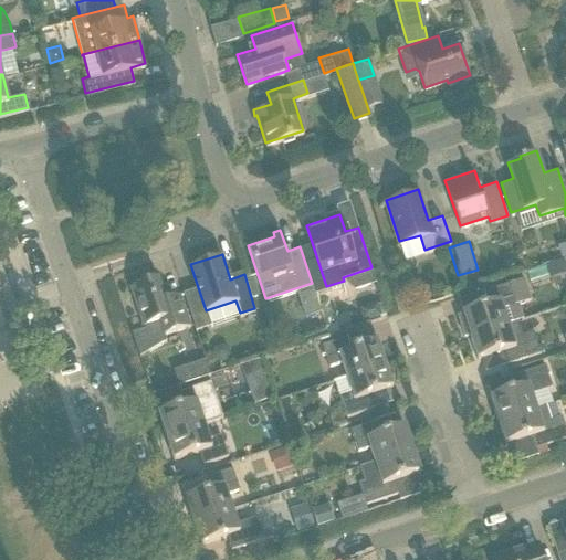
[(179,292),(164,296),(157,275),(130,284),(144,326),(132,330),(139,354),(166,337),(164,331),(189,323),(179,292)]
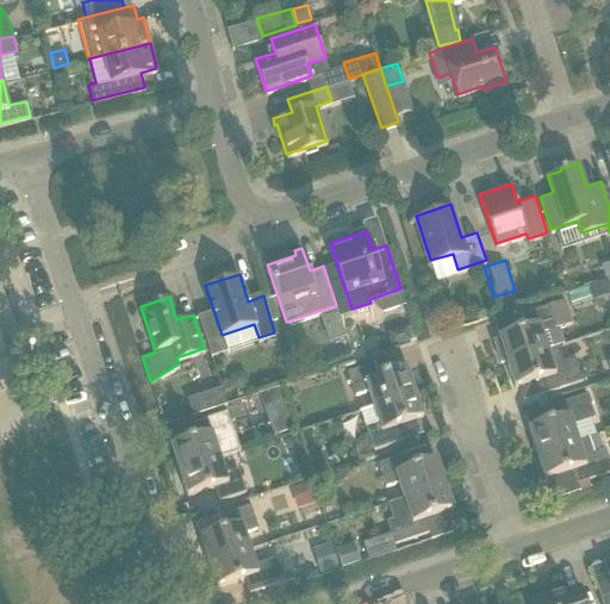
[(541,330),(571,321),(564,297),(521,311),(523,319),(512,323),(514,329),(498,334),(499,336),(492,338),(499,359),(505,357),(506,359),(547,346),(541,330)]
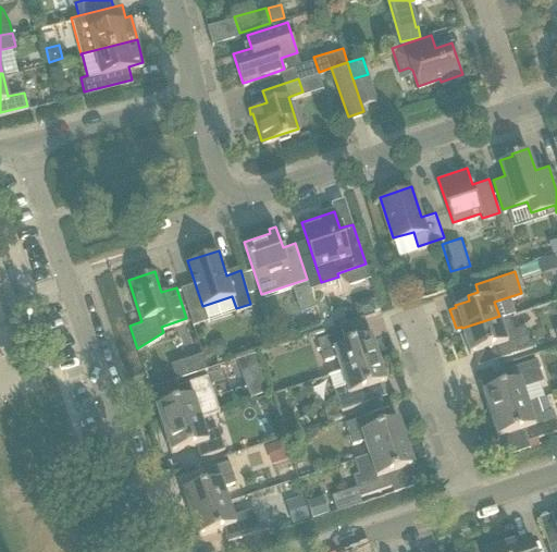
[(524,323),(512,328),(508,313),(499,316),(462,328),(470,351),(495,343),(498,355),(532,344),(524,323)]
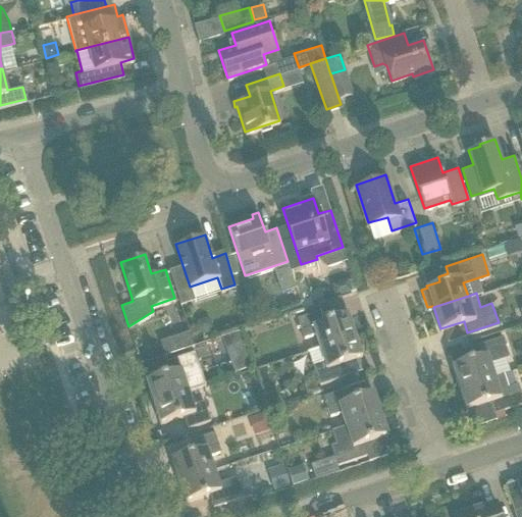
[(347,312),(324,319),(320,308),(296,316),(303,335),(314,332),(318,345),(307,349),(308,349),(354,333),(347,312)]
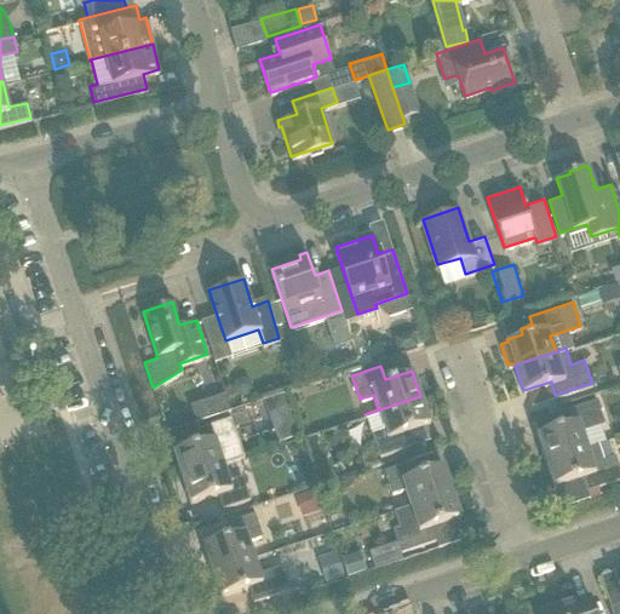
[(225,391),(213,395),(218,412),(231,408),(225,391)]
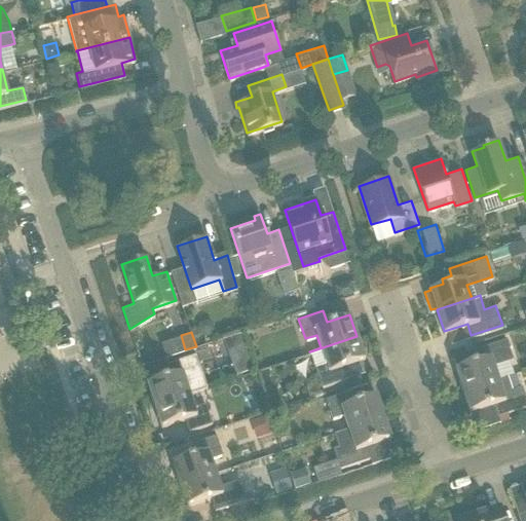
[(341,366),(364,358),(357,336),(310,351),(321,385),(344,377),(341,366)]
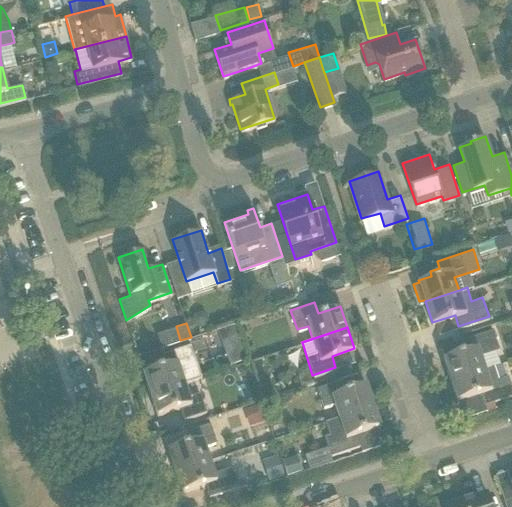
[(480,353),(499,347),(492,328),(462,338),(466,349),(443,357),(450,378),(493,364),(493,363),(484,366),(480,353)]
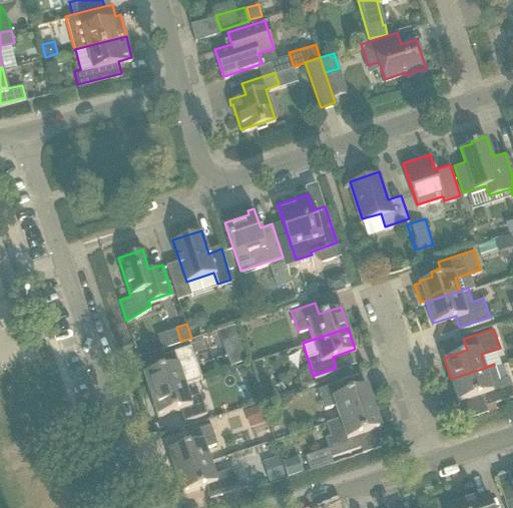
[(237,336),(222,341),(230,363),(245,358),(237,336)]
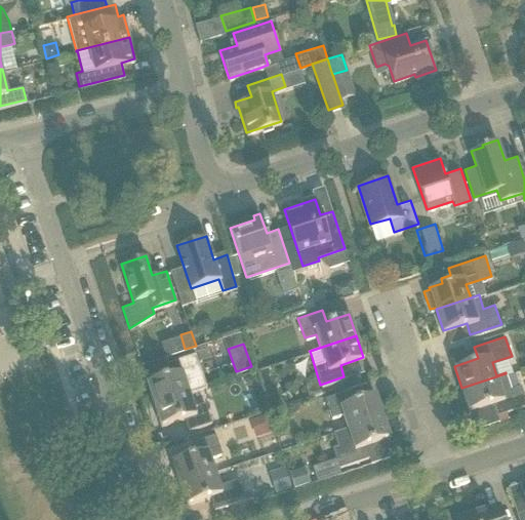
[(154,402),(189,391),(206,385),(195,352),(166,361),(170,372),(147,381),(154,402)]
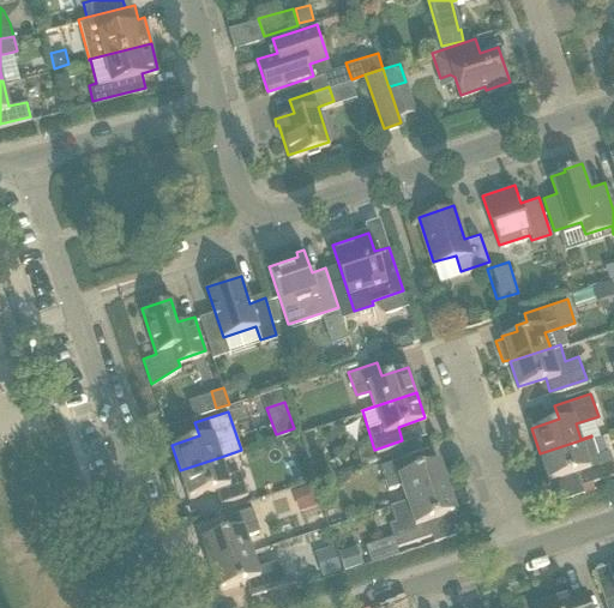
[(294,451),(304,449),(299,434),(286,439),(287,447),(294,451)]
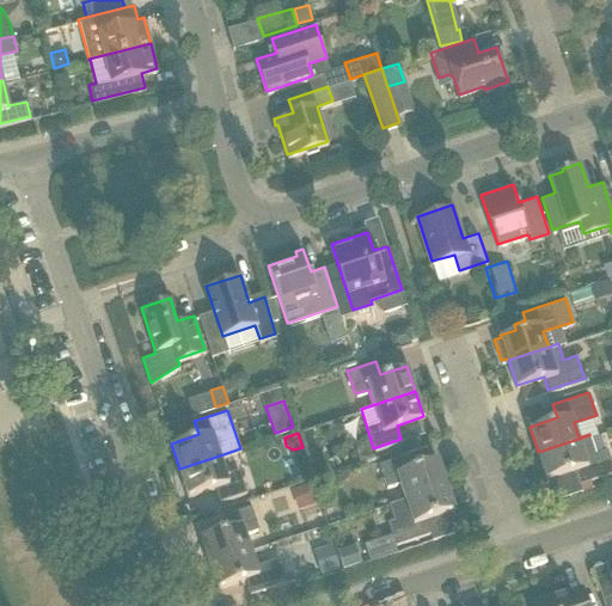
[(611,461),(607,447),(595,451),(589,435),(538,452),(546,477),(574,467),(579,482),(611,470),(611,461)]
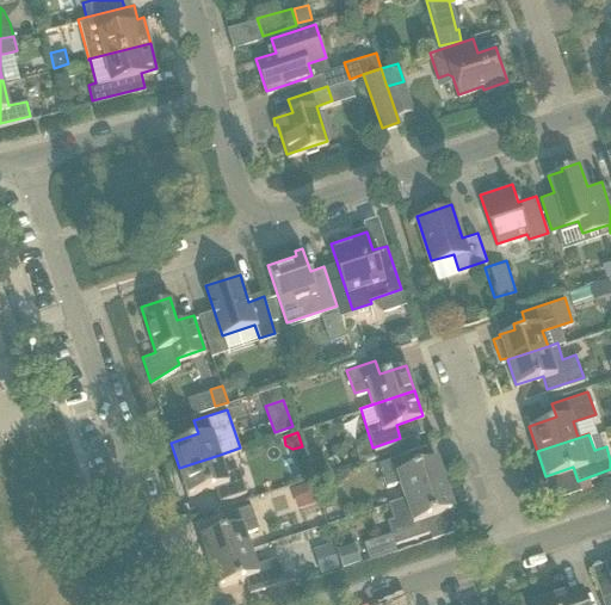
[(359,460),(375,455),(365,442),(356,448),(359,460)]
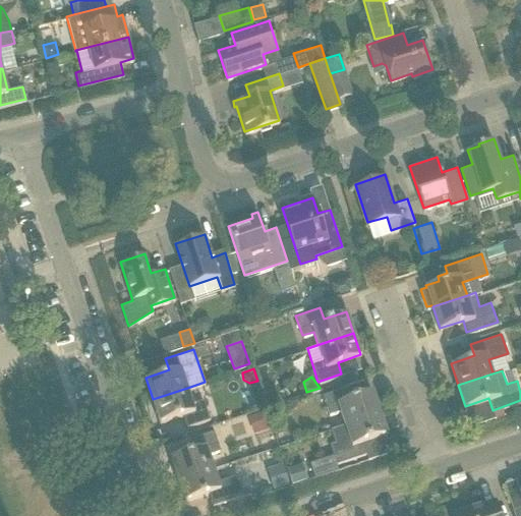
[(267,379),(262,383),(265,391),(272,387),(267,379)]
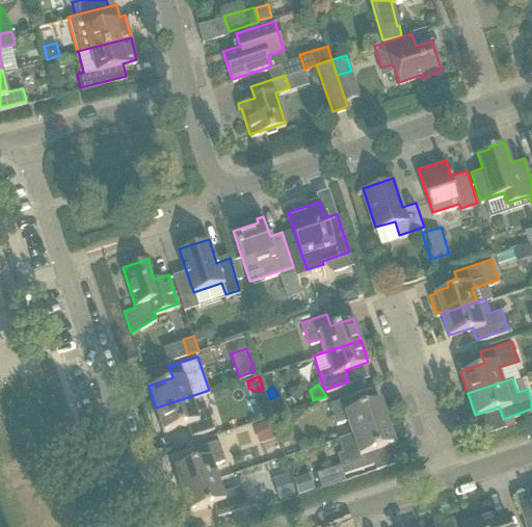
[(192,396),(210,390),(209,390),(191,396),(156,407),(163,429),(186,422),(190,433),(214,426),(207,405),(196,409),(192,396)]
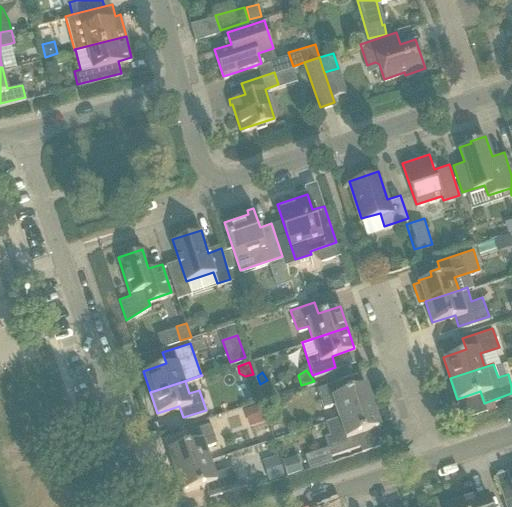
[(366,382),(343,390),(339,378),(316,386),(322,406),(333,402),(337,415),(324,419),(325,419),(373,404),(366,382)]
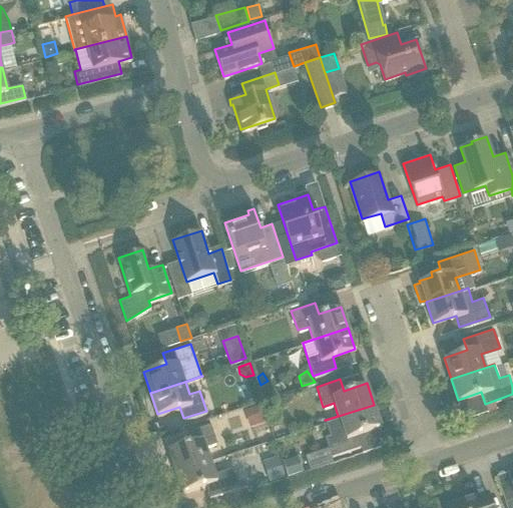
[(249,424),(267,418),(262,402),(243,408),(249,424)]
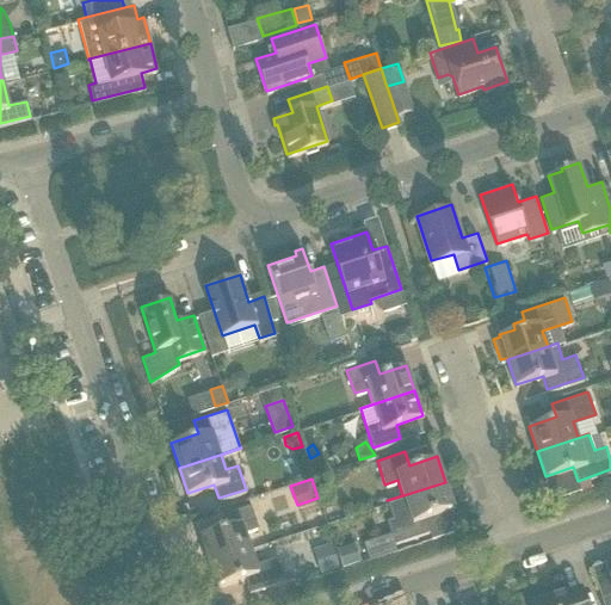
[(426,516),(452,507),(445,482),(388,500),(393,517),(387,519),(394,542),(431,530),(426,516)]
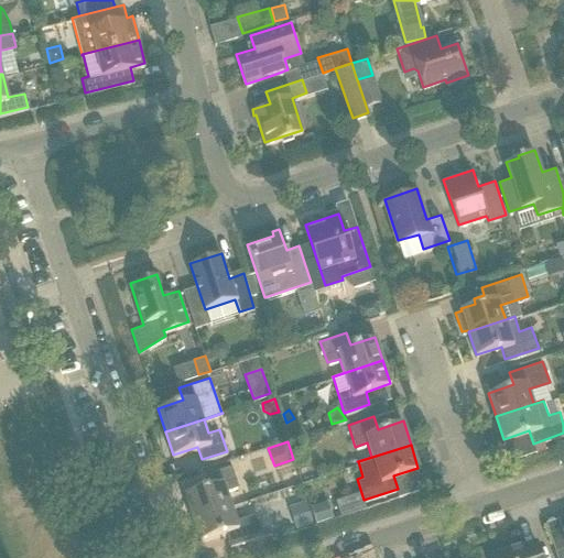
[(303,479),(315,474),(311,460),(299,463),(303,479)]
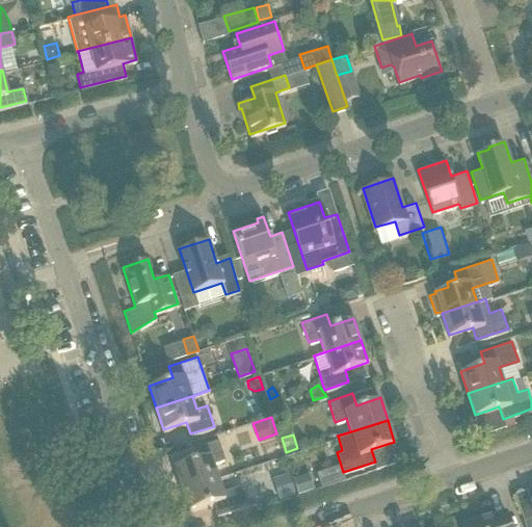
[(213,462),(224,457),(218,438),(194,446),(198,457),(175,466),(182,488),(218,475),(213,462)]
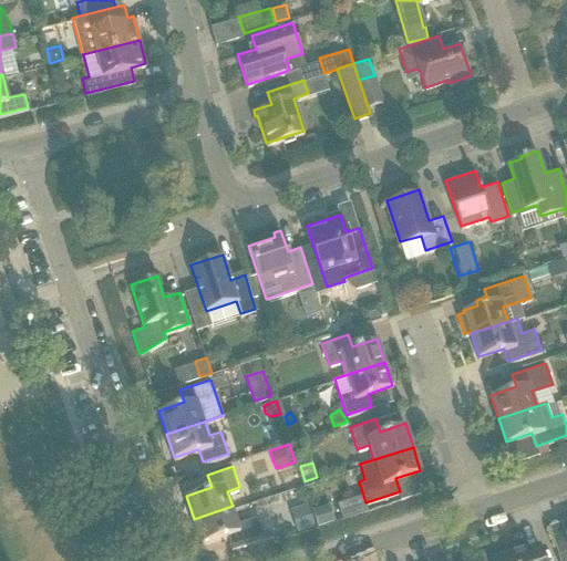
[(298,529),(315,523),(307,501),(290,507),(298,529)]
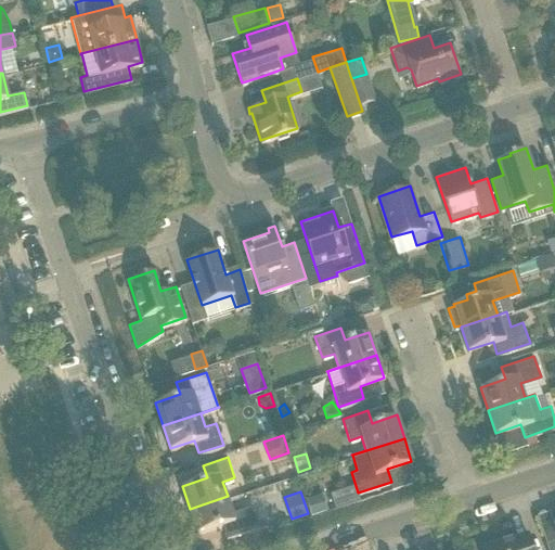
[(253,504),(232,512),(228,496),(190,509),(197,532),(222,523),(227,536),(260,525),(253,504)]
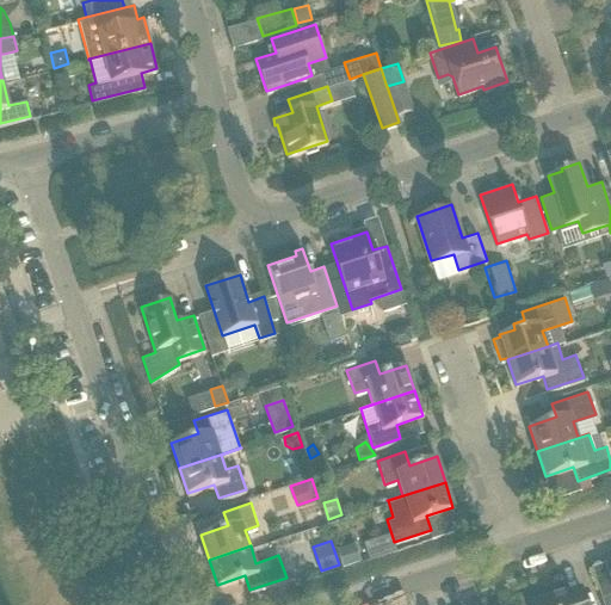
[(610,604),(610,570),(608,572),(610,580),(610,591),(600,594),(604,604),(610,604)]
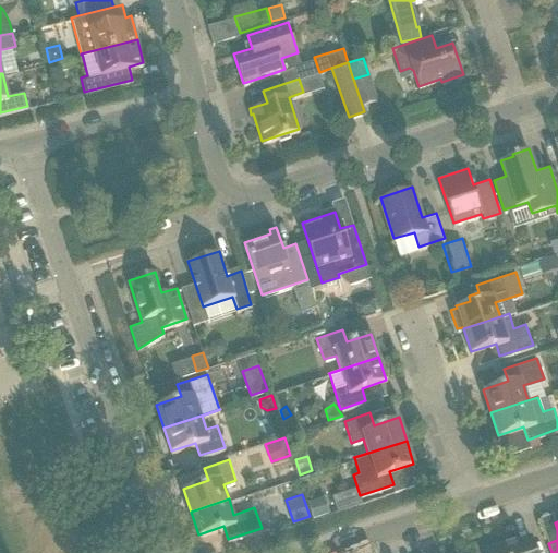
[(536,552),(530,535),(506,542),(505,540),(483,547),(484,552),(536,552)]
